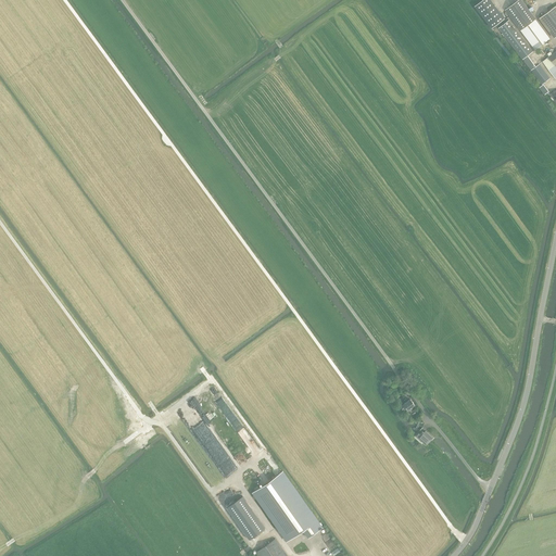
[(482,0),(476,5),(492,28),(505,19),(492,0),(482,0)]
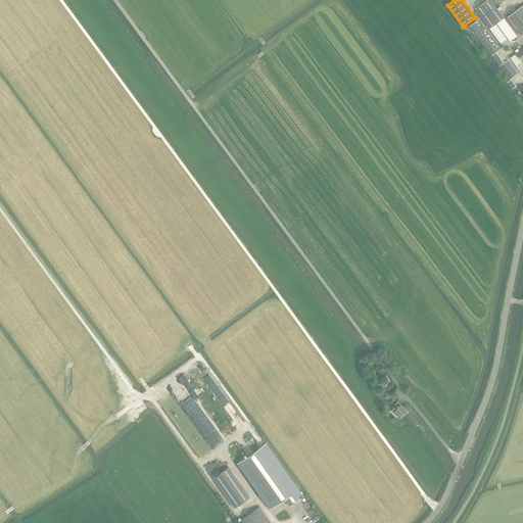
[(490,0),(487,0),(476,9),(490,28),(504,46),(517,37),(504,18),(505,17),(490,0)]
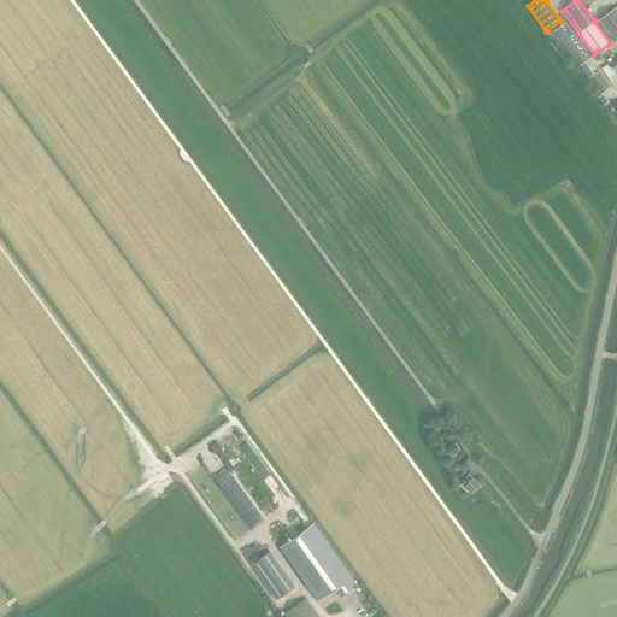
[(616,6),(599,21),(615,42),(616,40),(616,6)]
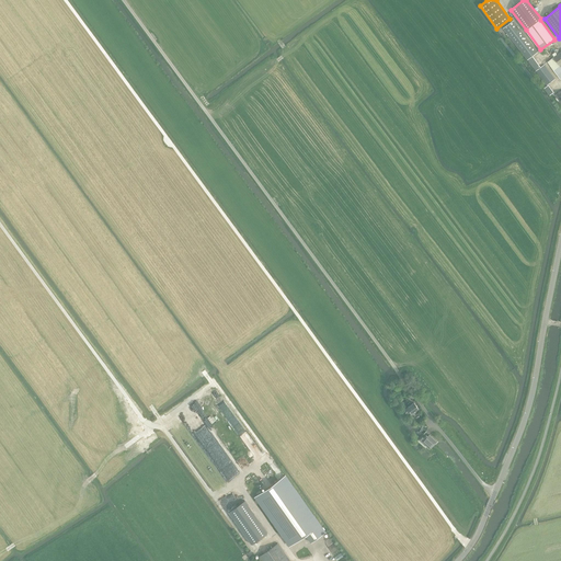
[(504,29),(527,59),(536,71),(547,86),(554,79),(544,65),(540,67),(533,56),(537,52),(513,21),(504,29)]
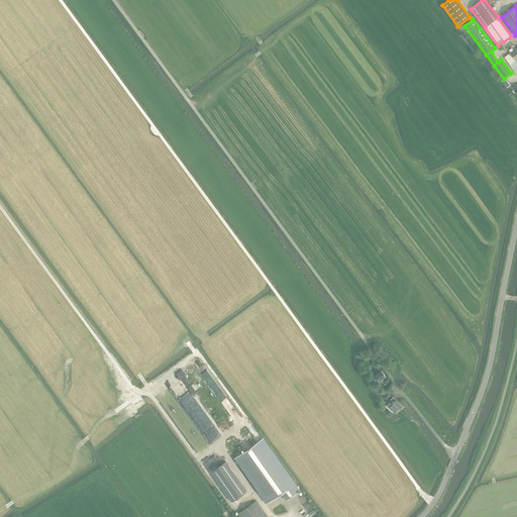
[(516,61),(510,53),(504,58),(515,72),(516,73),(516,61)]
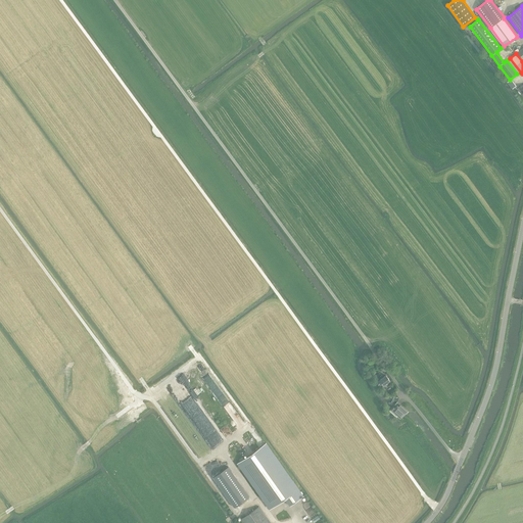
[(508,83),(513,89),(517,86),(511,80),(508,83)]
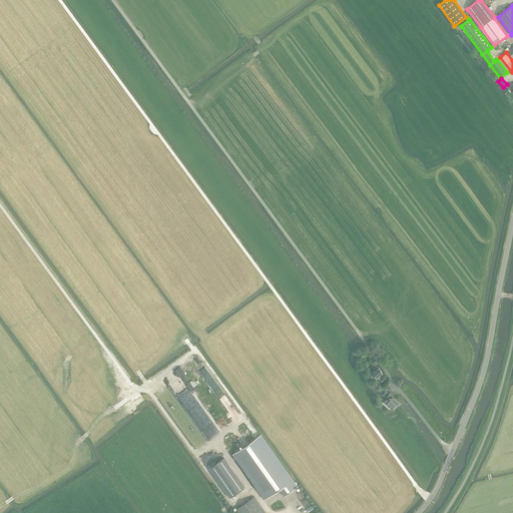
[(376,379),(382,374),(379,368),(372,373),(369,375),(371,378),(373,376),(376,379)]
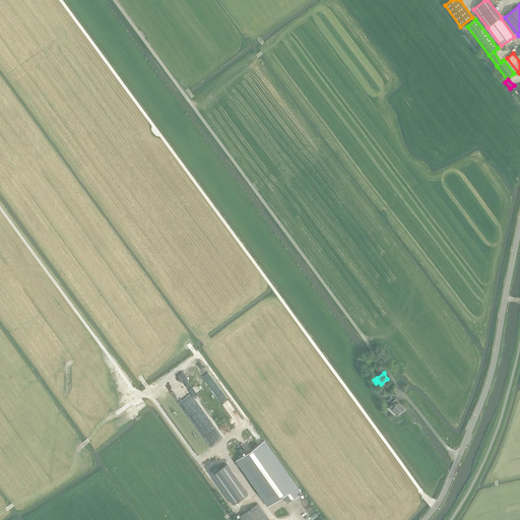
[(403,410),(404,408),(397,403),(396,404),(395,403),(392,406),(391,405),(389,408),(398,416),(403,410)]
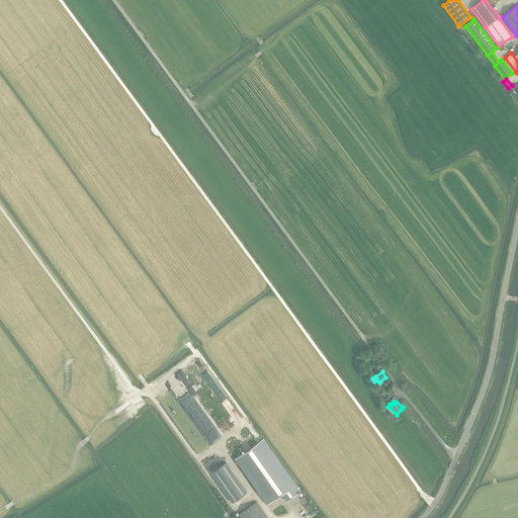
[(263,439),(236,458),(267,504),(281,494),(286,501),(300,491),(289,477),(288,477),(263,439)]
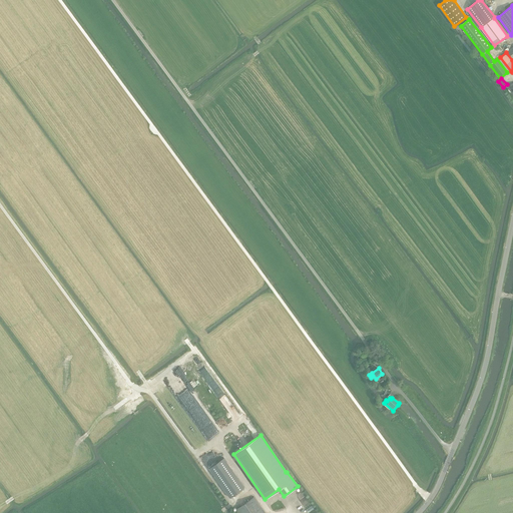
[(209,467),(230,497),(244,487),(223,457),(209,467)]
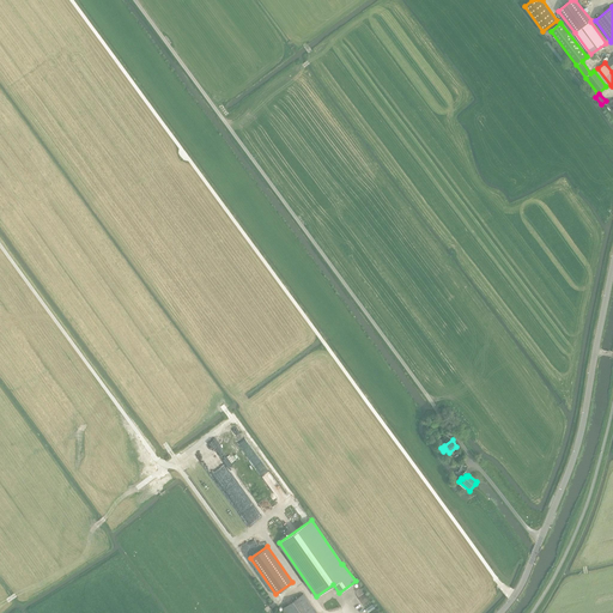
[(316,612),(303,594),(281,610),(283,612),(316,612)]
